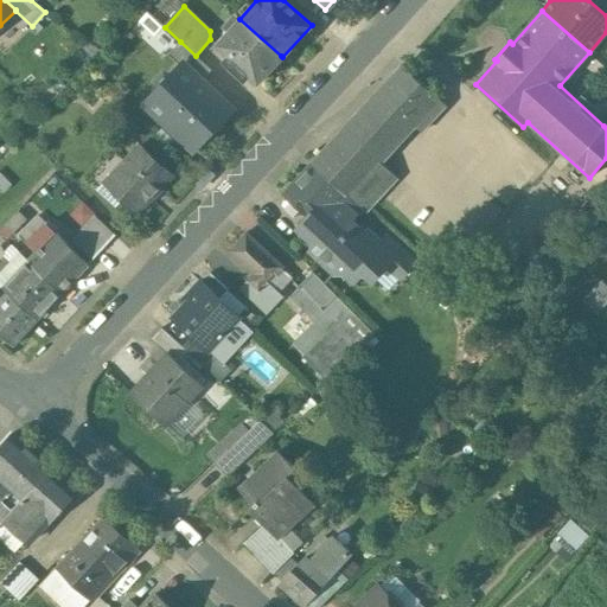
[(243,24),(232,34),(229,31),(216,45),(228,57),(223,62),(244,82),(249,76),(257,84),(276,64),(275,62),(281,56),(240,19),(238,20),(240,21),(241,20),(243,24)]
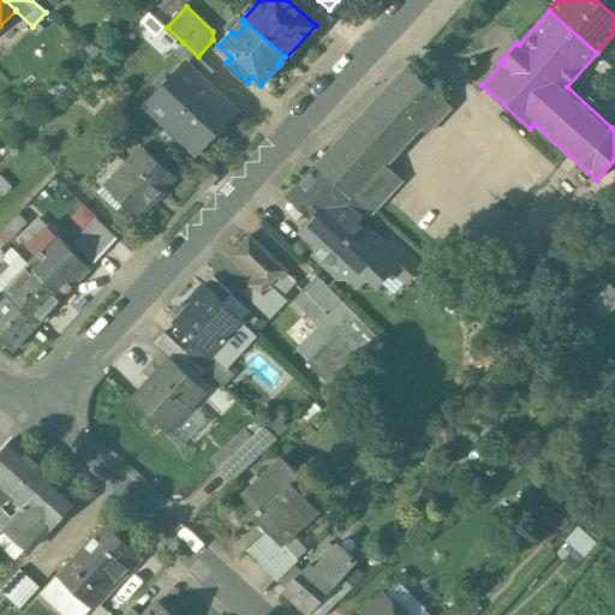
[(198,57),(183,42),(171,55),(183,66),(185,64),(204,82),(214,71),(198,57)]
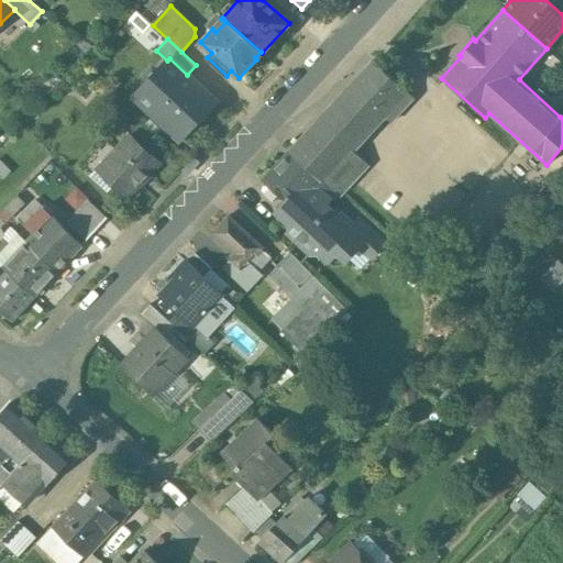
[(187,75),(169,58),(167,61),(133,97),(180,140),(216,102),(187,75)]
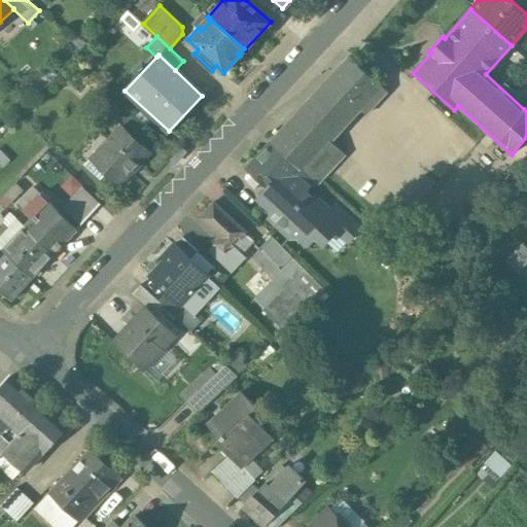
[(349,56),(271,141),(272,142),(315,182),(318,184),(346,154),(331,141),(360,109),(365,114),(387,91),(349,56)]
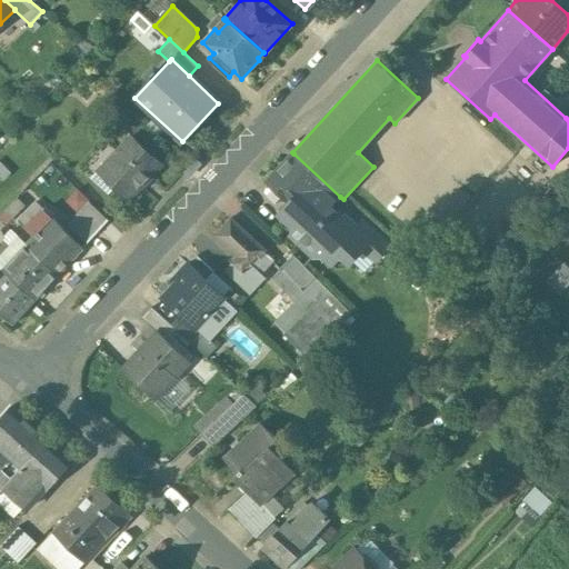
[(130,137),(91,180),(108,195),(115,187),(128,199),(139,188),(140,188),(151,175),(160,165),(130,137)]
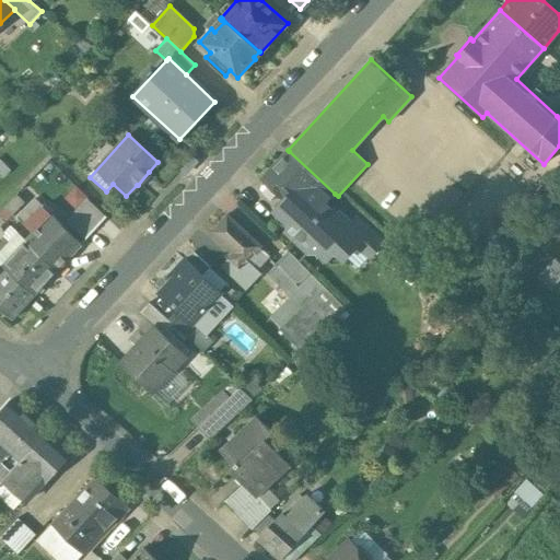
[(335,194),(289,151),(263,181),(264,181),(265,179),(287,199),(277,210),(298,230),(292,236),(308,252),(319,251),(327,258),(336,249),(345,258),(361,240),(375,254),(386,242),(358,216),(349,224),(325,203),(335,194)]
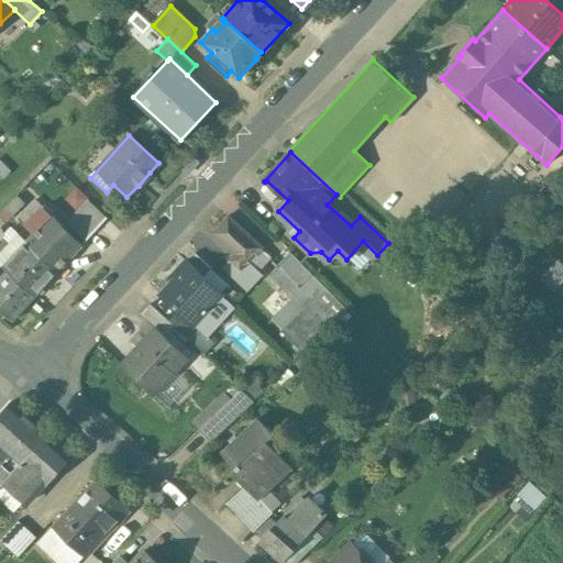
[(18,196),(4,209),(13,217),(25,203),(18,196)]
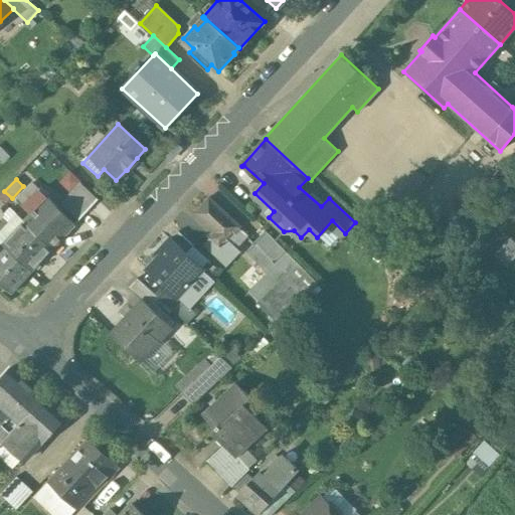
[(32,182),(16,200),(30,213),(47,197),(32,182)]
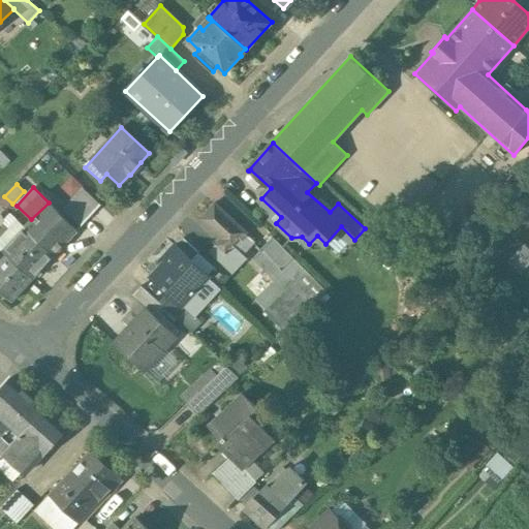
[(100,205),(82,188),(63,209),(82,226),(100,205)]
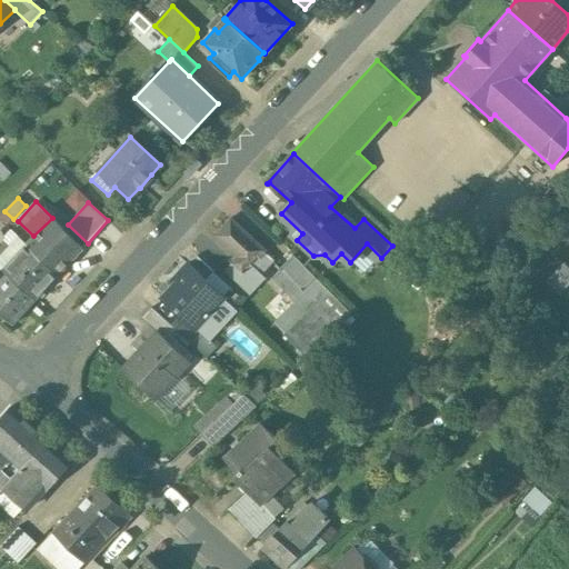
[(83,249),(52,218),(33,236),(26,243),(26,245),(58,276),(83,249)]
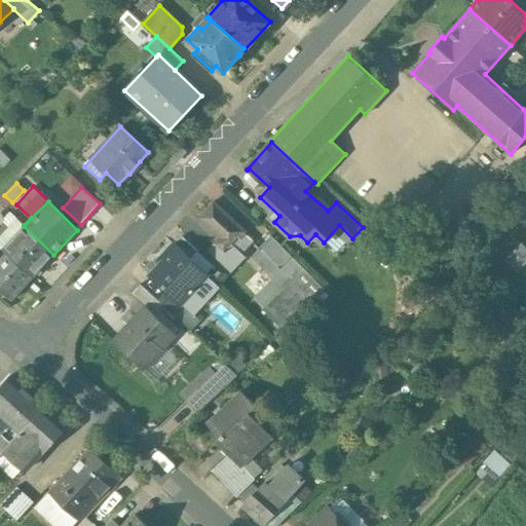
[(245,231),(214,202),(199,218),(221,237),(210,250),(231,270),(245,257),(232,245),(238,237),(240,239),(246,234),(243,232),(245,231)]
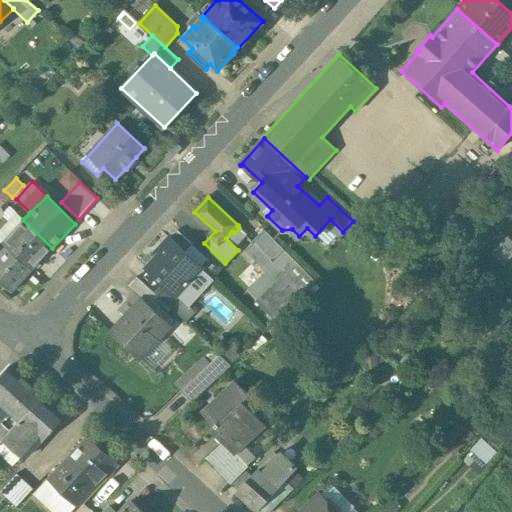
[(52,248),(23,220),(2,243),(6,247),(31,270),(32,270),(52,248)]
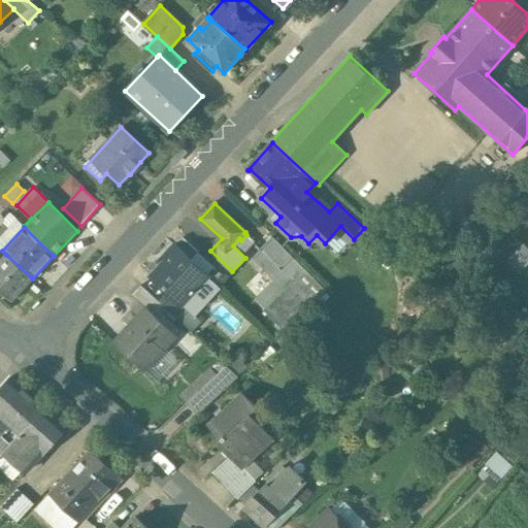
[(326,291),(272,236),(260,249),(261,251),(253,259),(285,291),(264,310),(284,331),(326,291)]
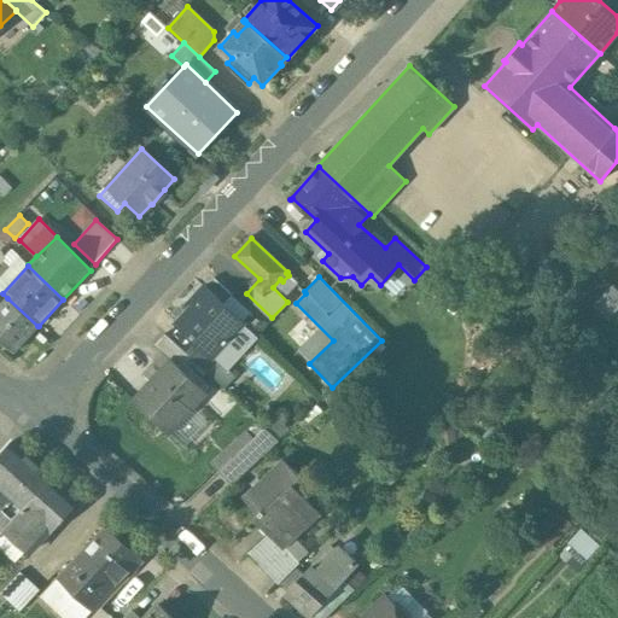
[(232,295),(214,278),(204,287),(223,304),(232,295)]
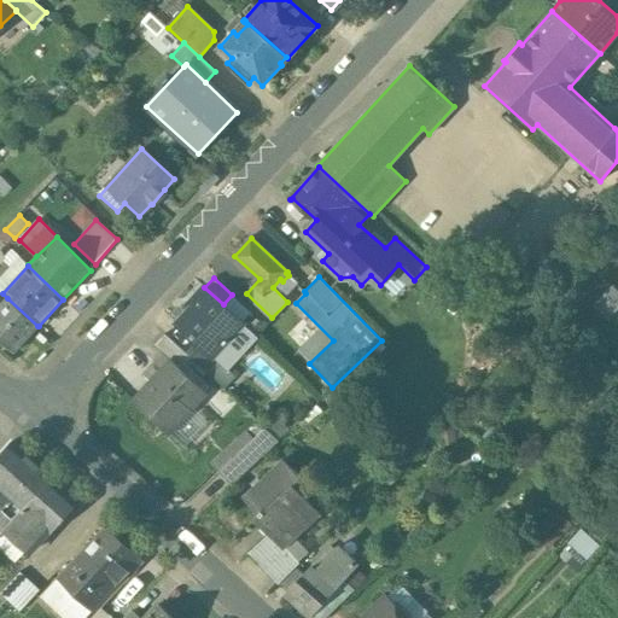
[(204,287),(191,303),(194,307),(178,325),(196,342),(208,353),(209,350),(221,339),(226,337),(227,338),(242,322),(223,304),(204,287)]
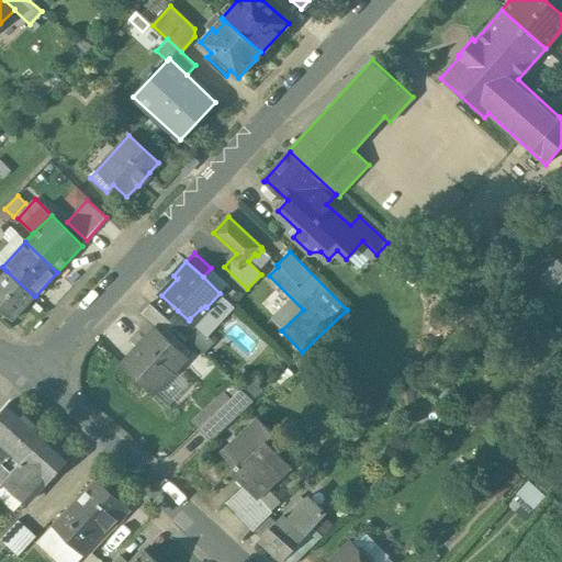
[(34,296),(7,271),(0,278),(0,310),(13,321),(34,296)]
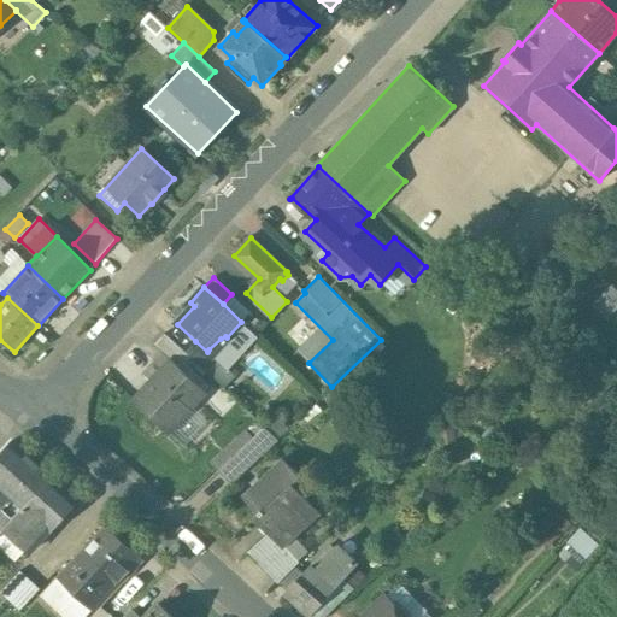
[(207,352),(195,341),(184,352),(205,371),(217,358),(209,350),(207,352)]
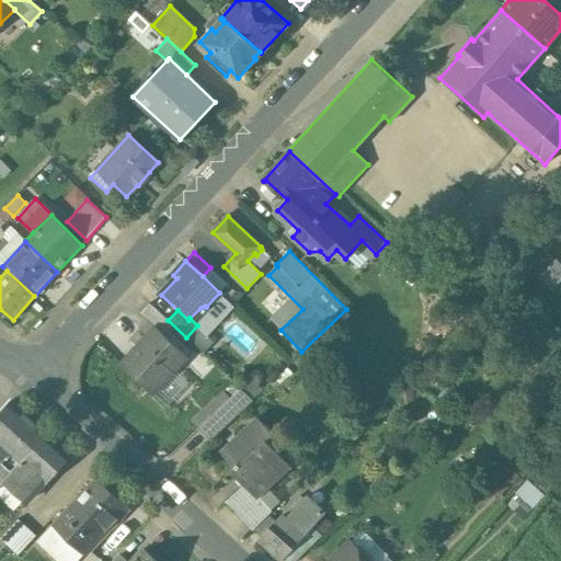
[(186,357),(153,327),(121,363),(153,392),(186,357)]
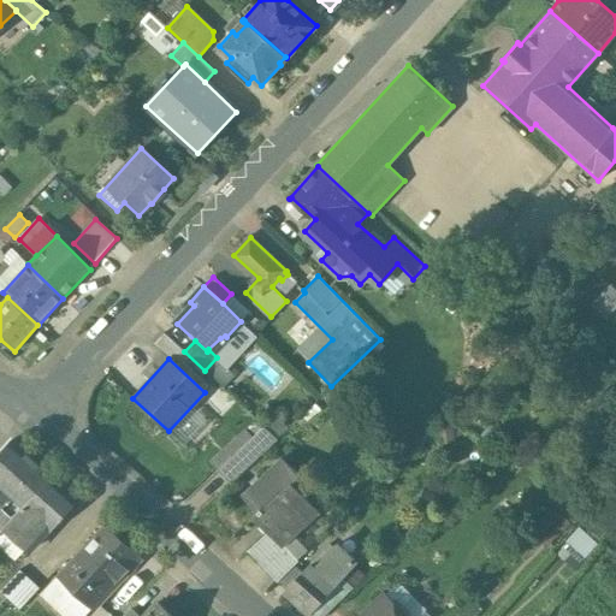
[(264,426),(217,471),(230,484),(278,439),(264,426)]
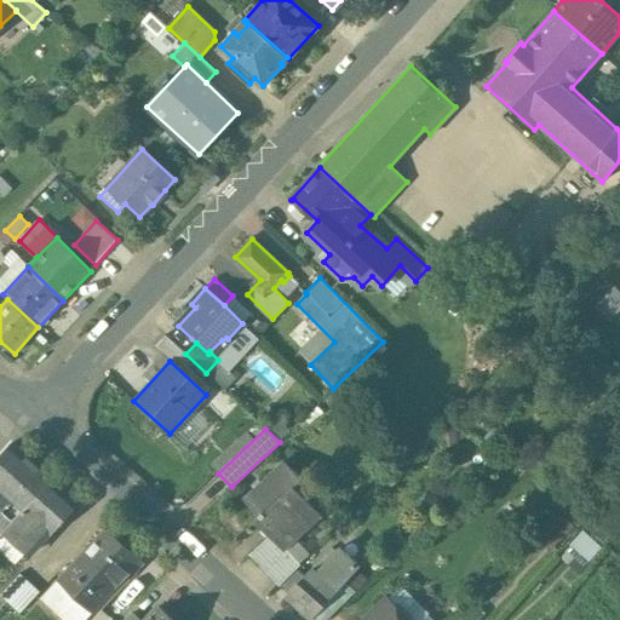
[(27,455),(12,443),(0,457),(0,488),(17,504),(12,509),(6,507),(0,514),(0,534),(52,478),(51,477),(29,458),(28,455),(27,455)]
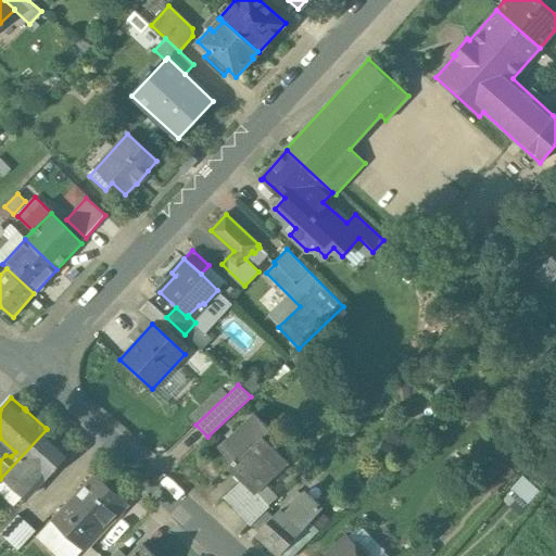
[(270,429),(253,412),(218,446),(234,462),(229,466),(241,479),(255,493),(256,492),(280,468),(273,460),(280,453),(263,437),(270,429)]
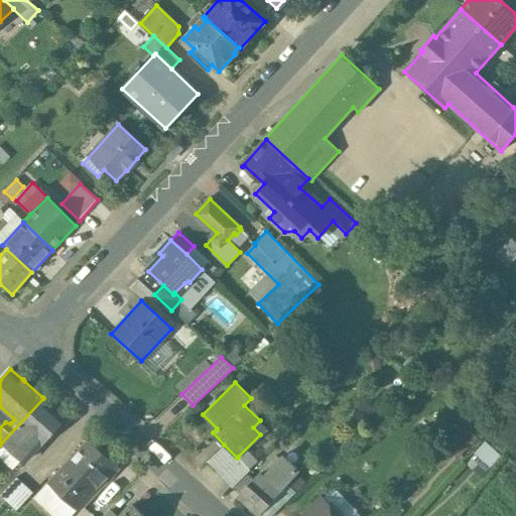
[(0,444),(0,446),(4,442),(25,462),(65,417),(43,398),(0,444)]
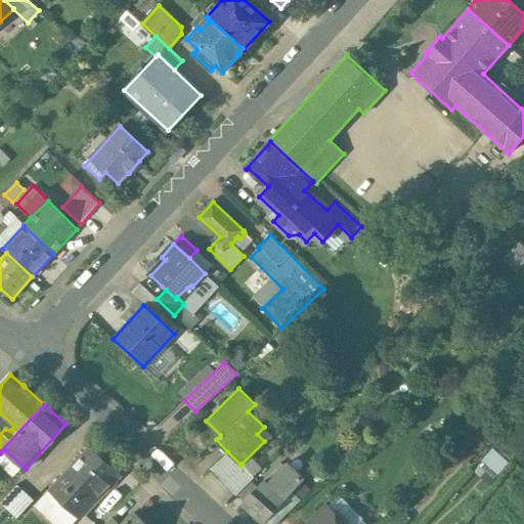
[(90,444),(48,489),(63,504),(104,459),(90,444)]
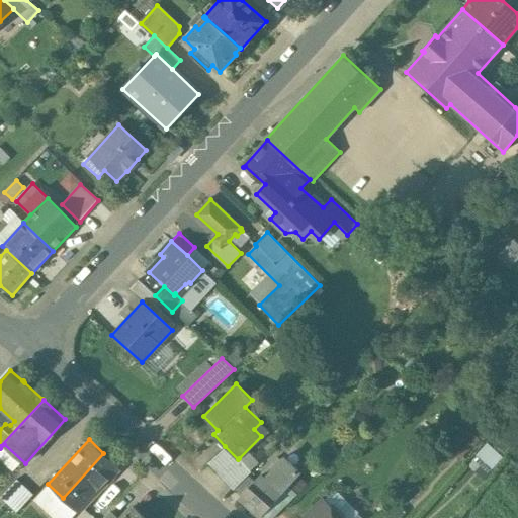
[(481,475),(500,453),(487,441),(467,461),(481,475)]
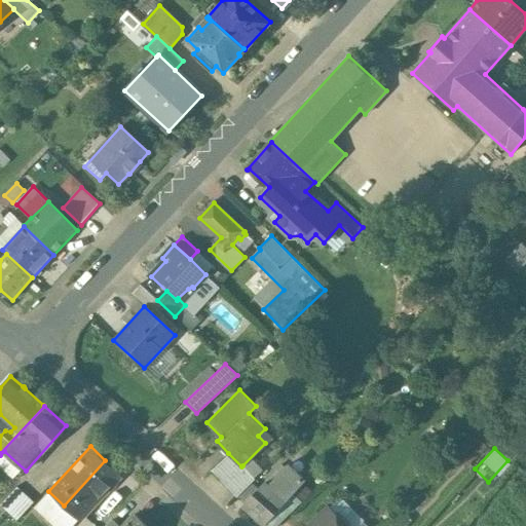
[(241,466),(228,453),(211,471),(237,496),(252,483),(255,479),(242,465),(241,466)]
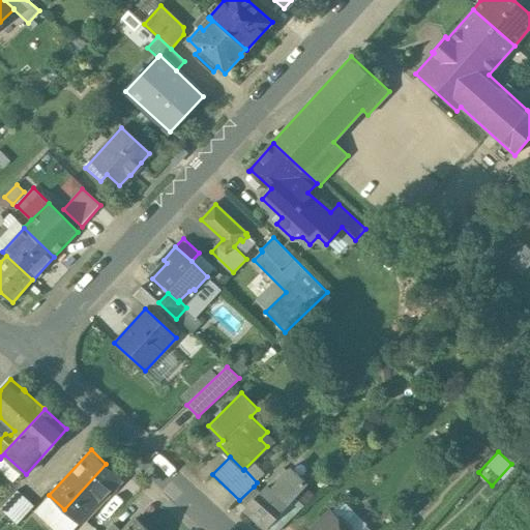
[(106,464),(64,509),(80,524),(121,478),(106,464)]
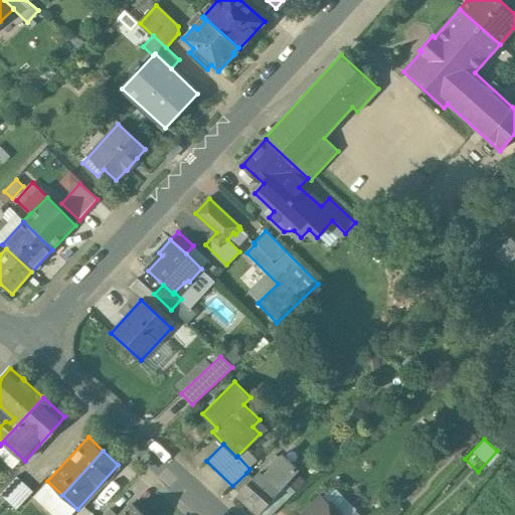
[(240,494),(238,496),(258,513),(297,470),(282,456),(264,476),(260,473),(253,479),(240,494)]
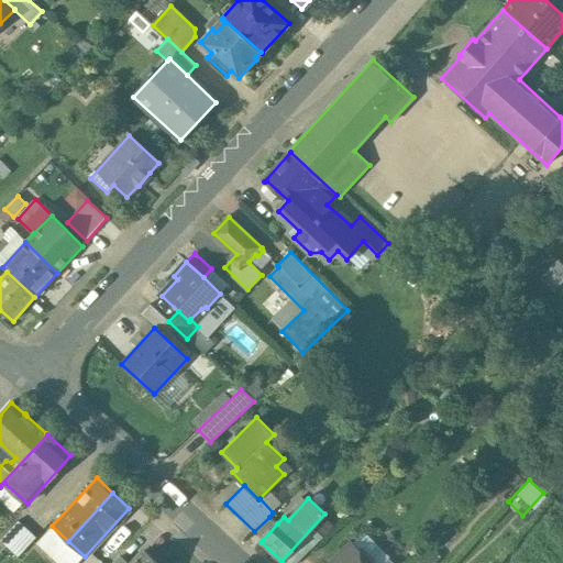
[(269,517),(254,531),(263,540),(277,523),(269,517)]
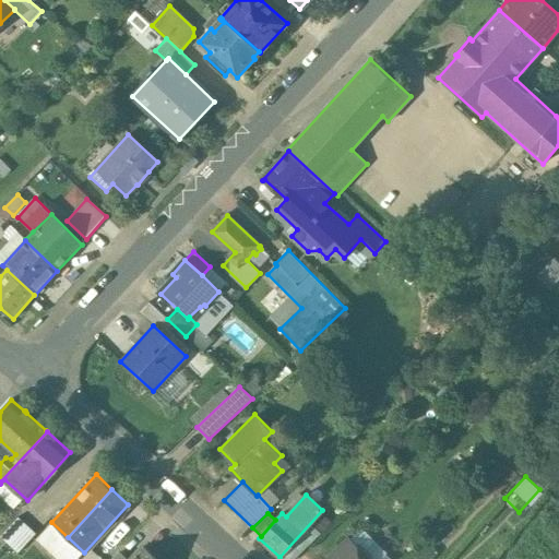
[(36,534),(19,516),(0,536),(19,552),(36,534)]
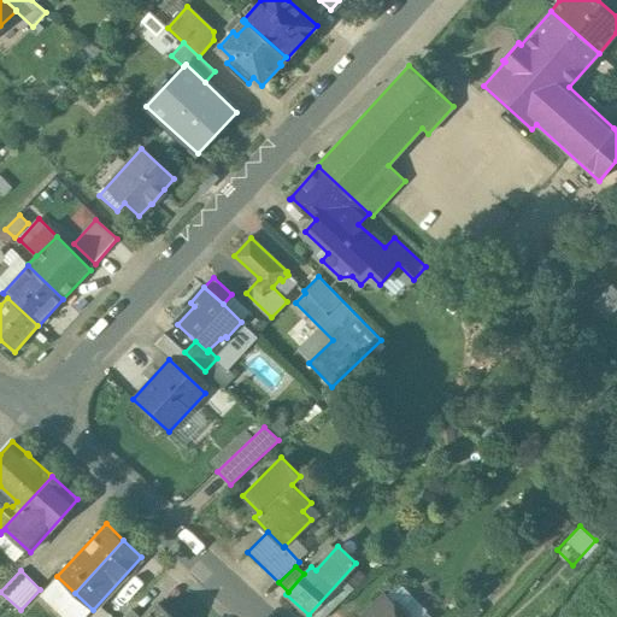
[(386,597),(364,616),(409,616),(411,613),(397,600),(391,601),(386,597)]
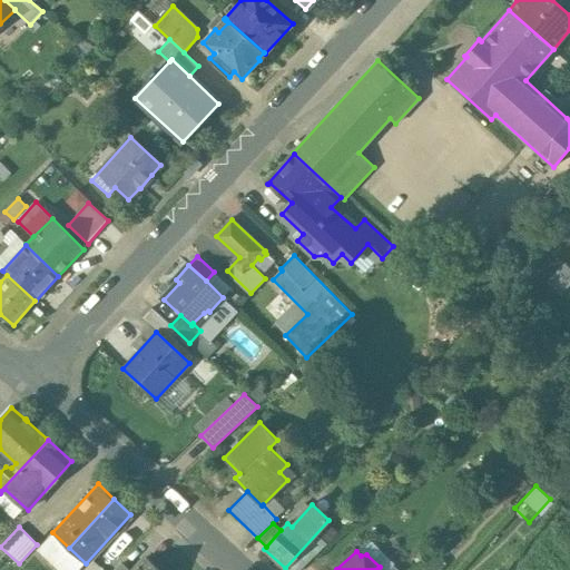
[(161,569),(146,557),(133,569),(161,569)]
